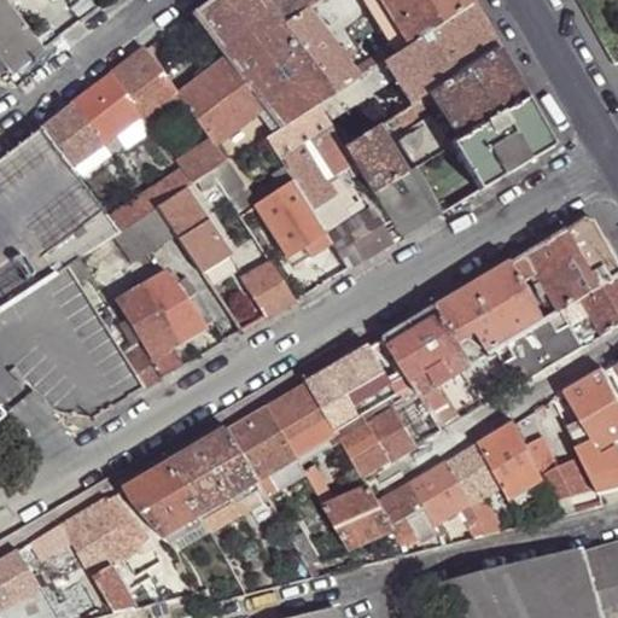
[(0,0),(0,54),(7,64),(13,71),(44,48),(6,0),(0,0)]
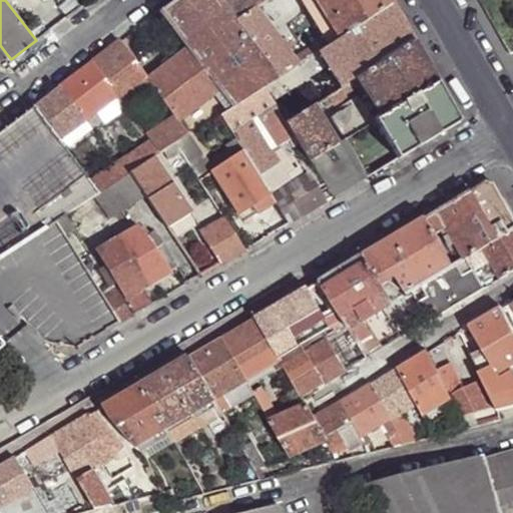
[(218,87),(231,104),(263,85),(277,75),(235,18),(221,0),(172,0),(160,10),(188,47),(218,87)]
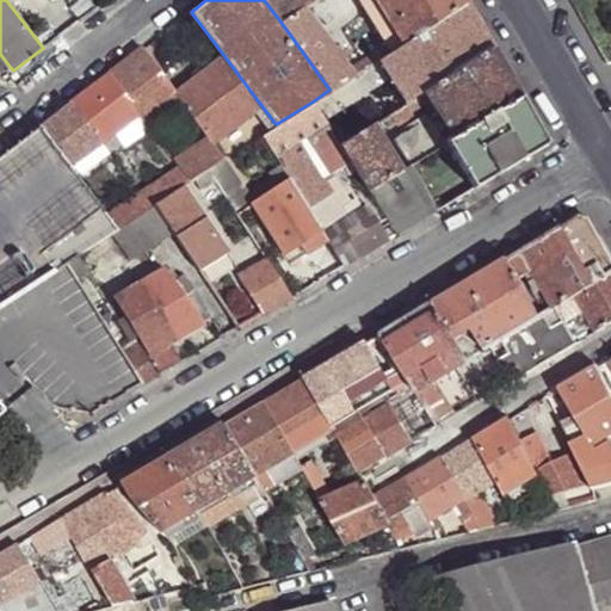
[(264,0),(281,22),(304,6),(310,2),(314,0),(264,0)]
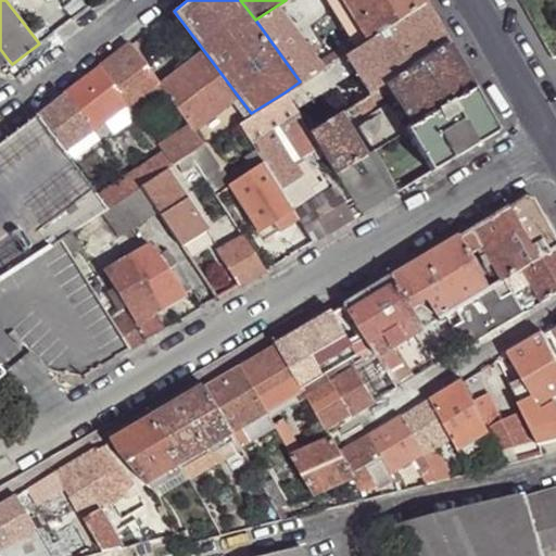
[(377,34),(424,3),(420,0),(341,0),(366,39),(377,34)]
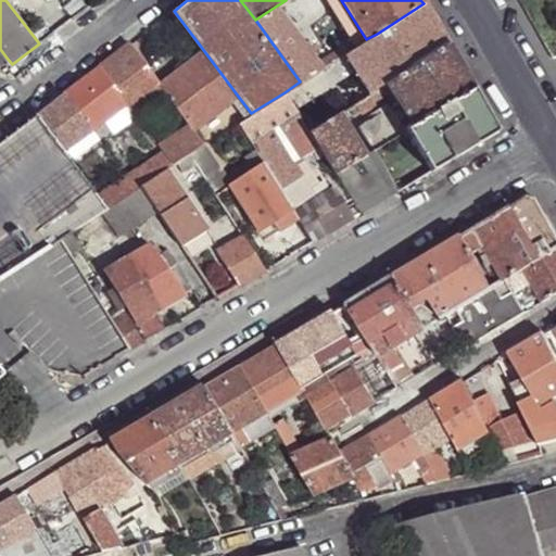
[(402,74),(447,46),(437,27),(424,3),(377,34),(366,39),(359,43),(321,67),(300,81),(285,92),(295,112),(310,133),(339,114),(343,111),(387,85),(402,74)]
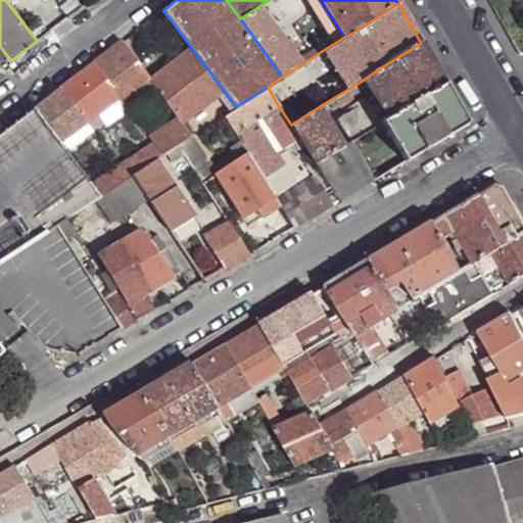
[(240,18),(282,77),(302,63),(298,57),(264,10),(260,5),(240,18)]
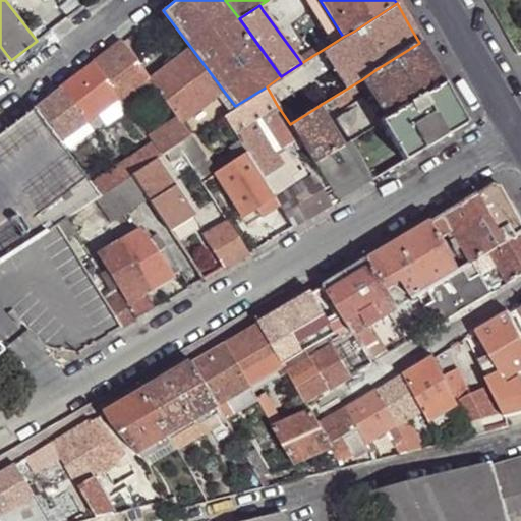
[(297,57),(301,63),(337,41),(332,35),(297,57)]
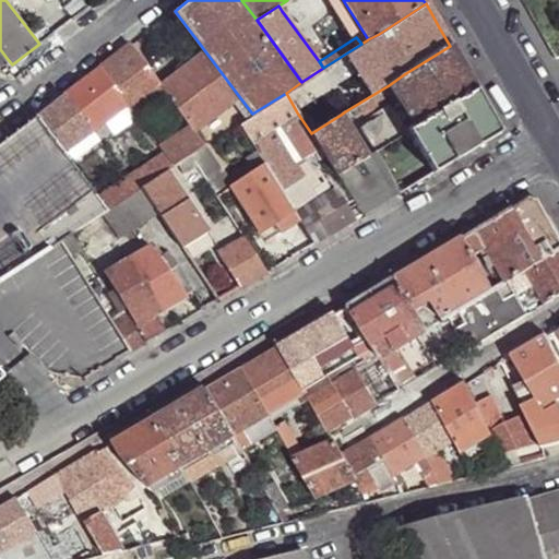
[(163,85),(162,83),(131,43),(99,67),(127,103),(132,108),(157,88),(163,85)]
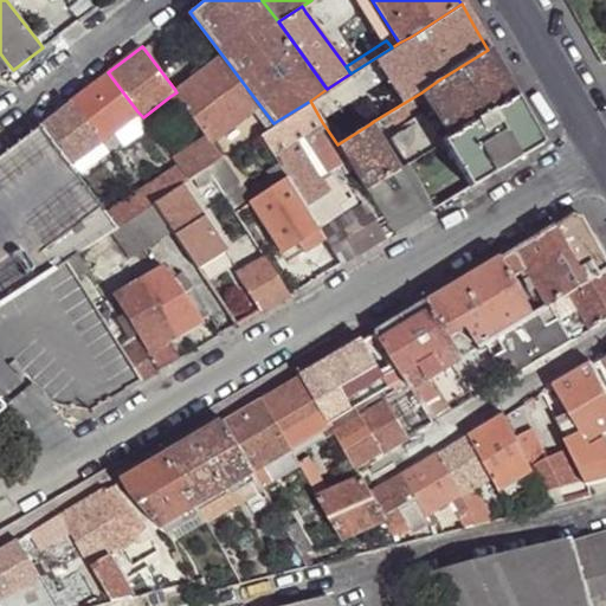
[(449,137),(515,98),(504,78),(488,50),(438,81),(421,92),(424,98),(432,111),(449,137)]
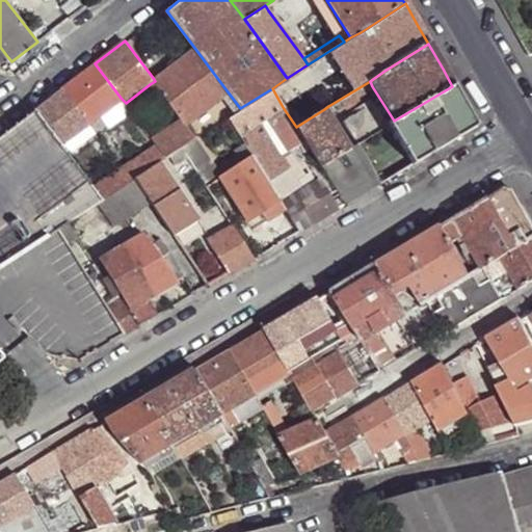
[(181,117),(185,122),(227,90),(195,49),(154,79),(155,81),(161,90),(169,101),(181,117)]
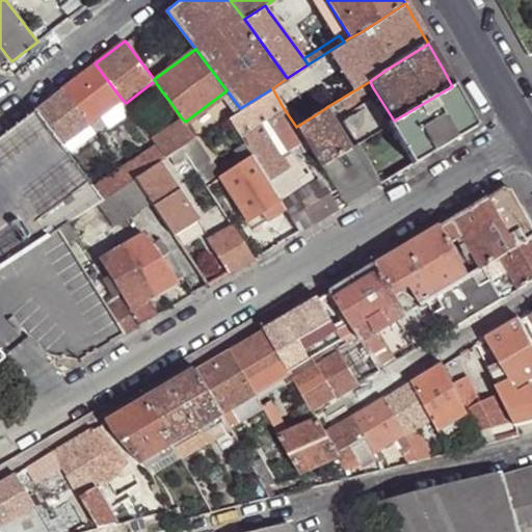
[(95,63),(62,88),(89,123),(121,98),(95,63)]
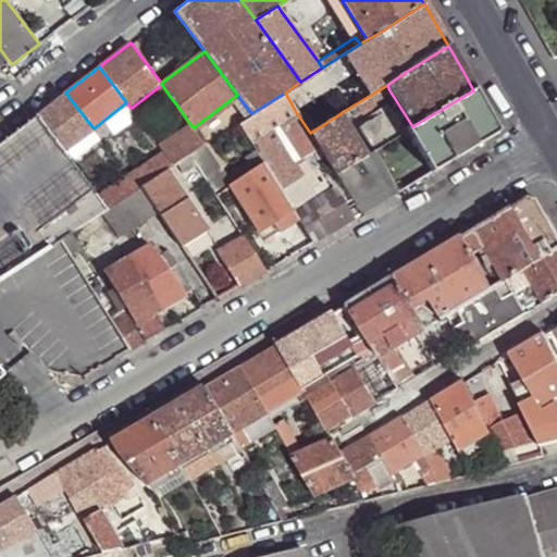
[(169,95),(162,85),(157,88),(164,97),(169,95)]
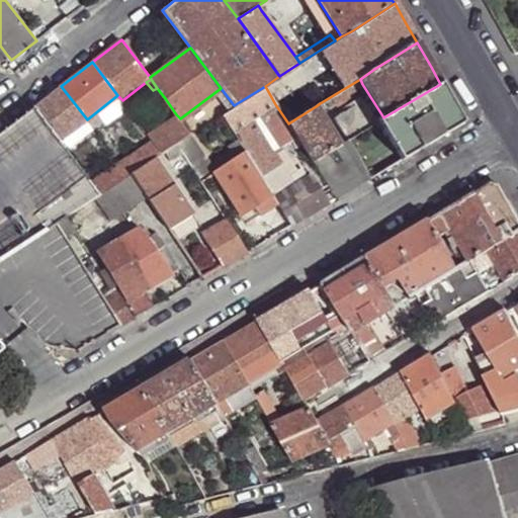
[(360,79),(320,103),(323,110),(362,84),(360,79)]
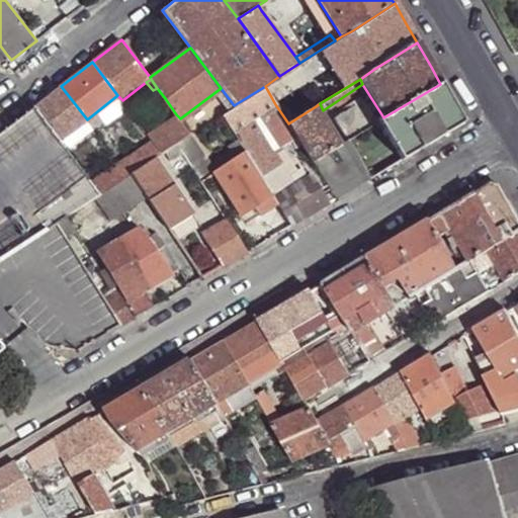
[(394,148),(402,160),(462,123),(453,107),(440,84),(383,117),(377,121),(394,148)]
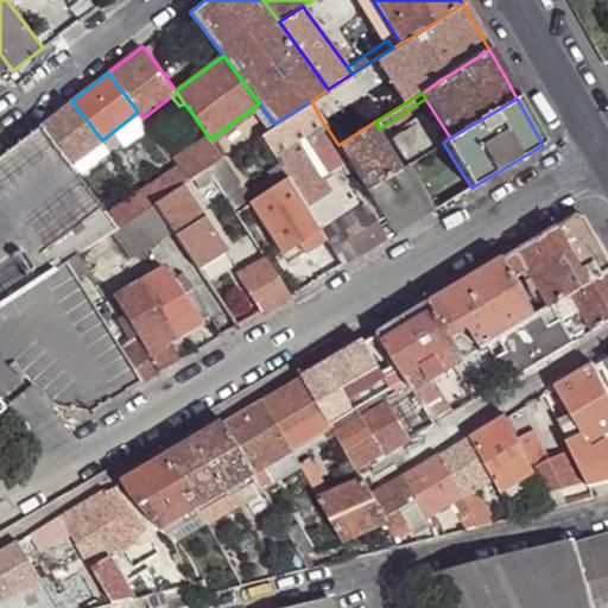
[(71,101),(42,124),(71,163),(94,145),(102,140),(71,101)]
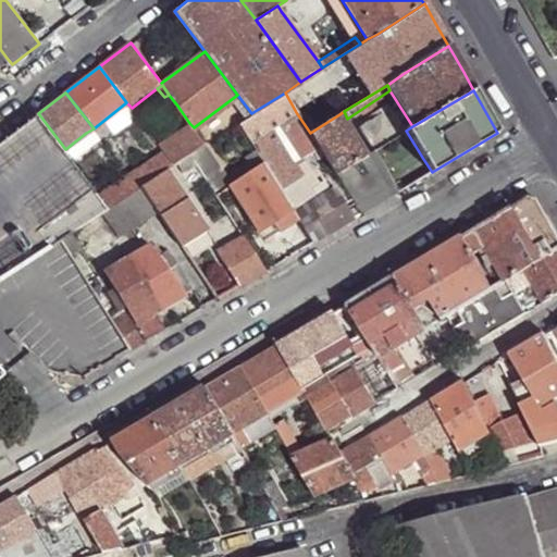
[(237,123),(256,152),(264,147),(259,136),(296,112),(285,93),(251,113),(237,123)]
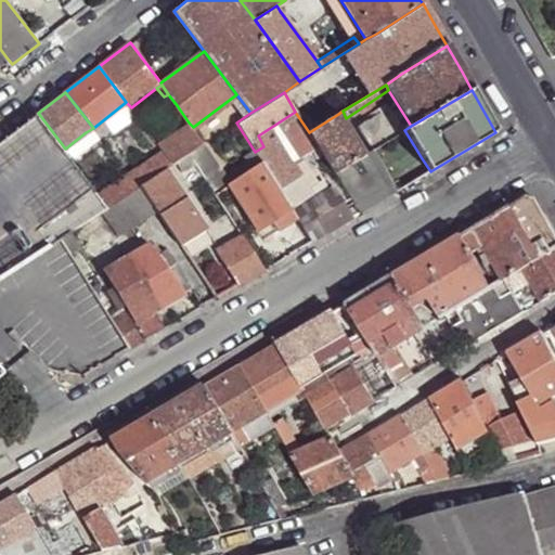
[(357,126),(371,150),(372,150),(404,130),(411,126),(396,102),(357,126)]
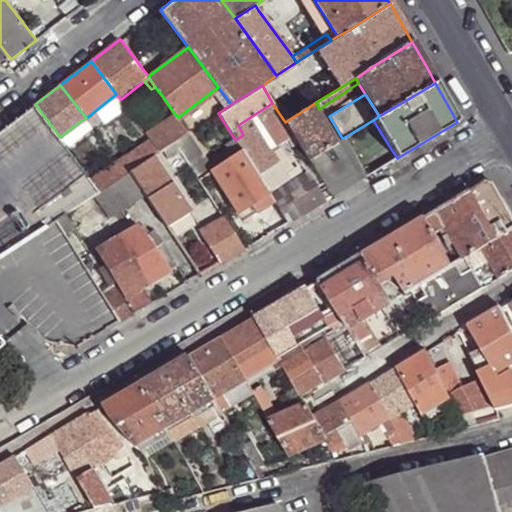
[(163,121),(174,113),(163,97),(151,106),(163,121)]
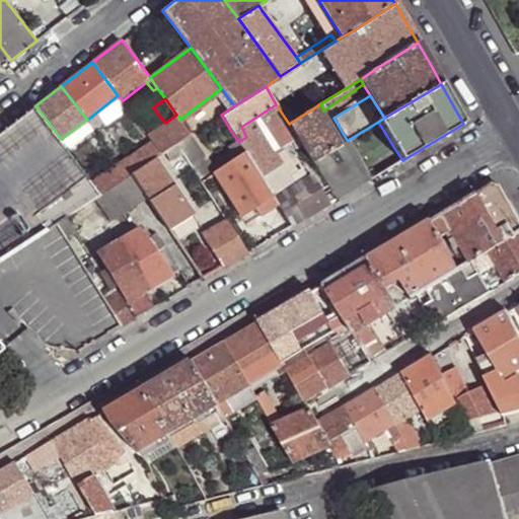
[(129,107),(145,131),(150,127),(133,103),(129,107)]
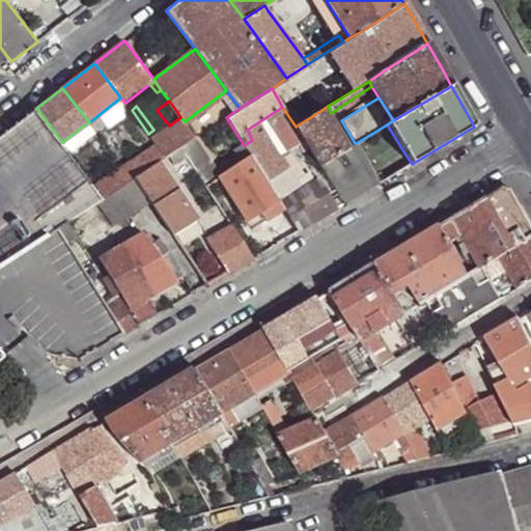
[(296,127),(318,165),(347,147),(324,109),(296,127)]
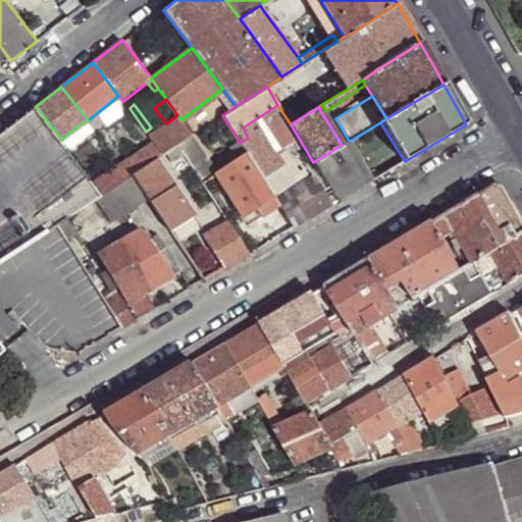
[(153,141),(162,154),(166,152),(178,145),(192,134),(181,119),(177,115),(166,123),(149,135),(153,141)]
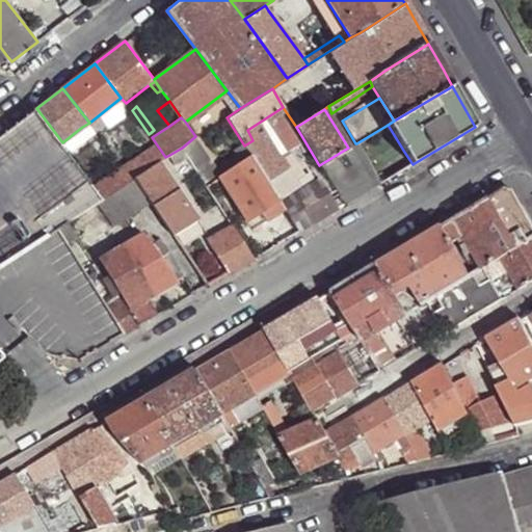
[(82,127),(62,142),(70,150),(88,134),(82,127)]
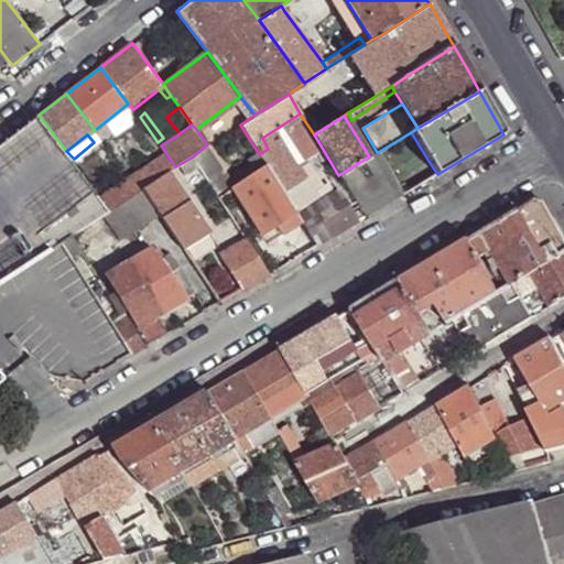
[(207,144),(193,156),(197,163),(213,152),(207,144)]
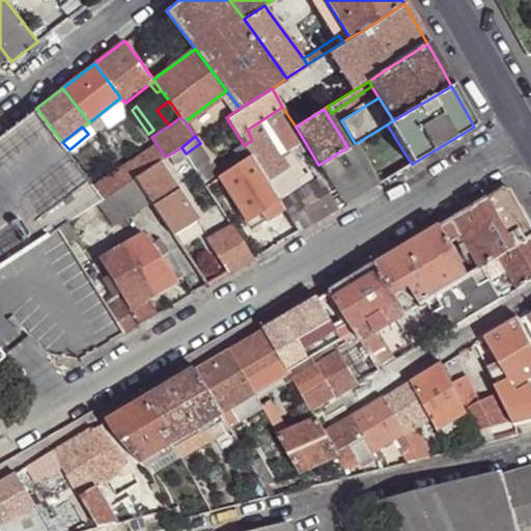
[(136,176),(160,162),(165,157),(156,143),(122,165),(133,178),(136,176)]
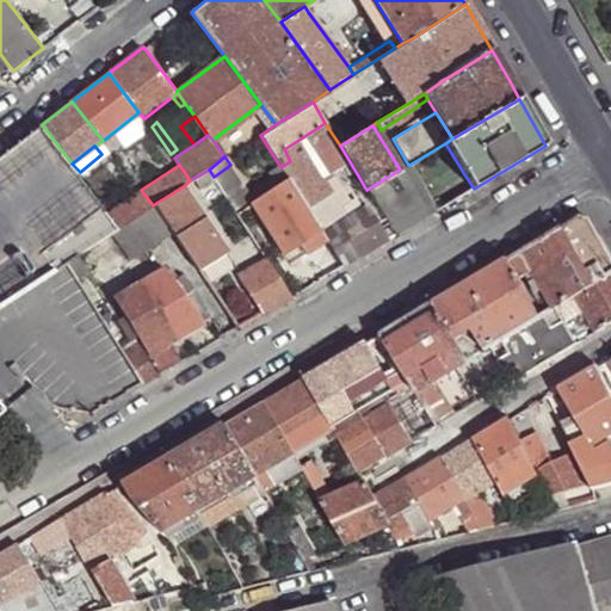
[(393,232),(436,208),(429,197),(409,165),(408,165),(400,170),(366,190),(393,232)]
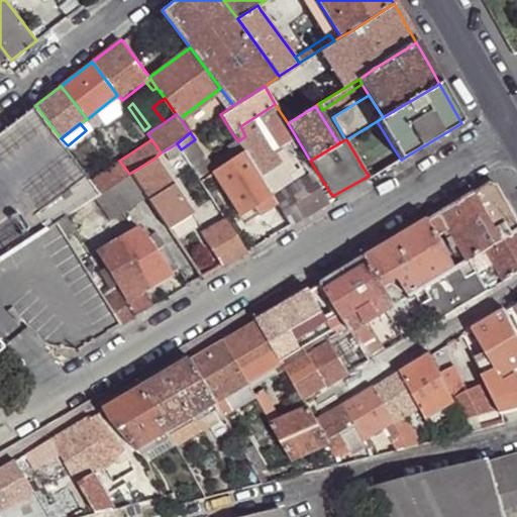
[(165,150),(168,156),(169,160),(182,151),(181,149),(177,143),(165,150)]
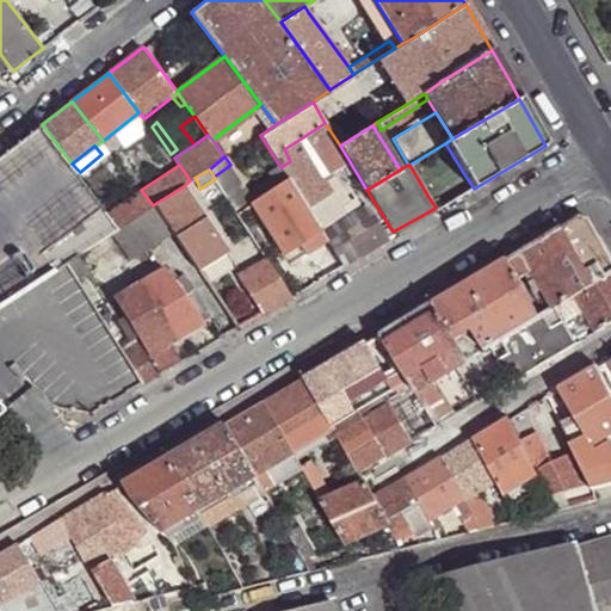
[(436,208),(437,211),(474,189),(464,174),(429,197),(436,208)]
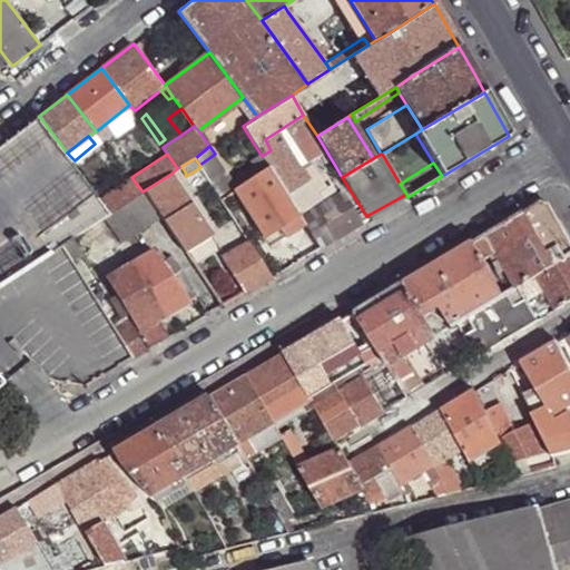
[(172,174),(175,178),(185,172),(182,166),(177,168),(172,174)]
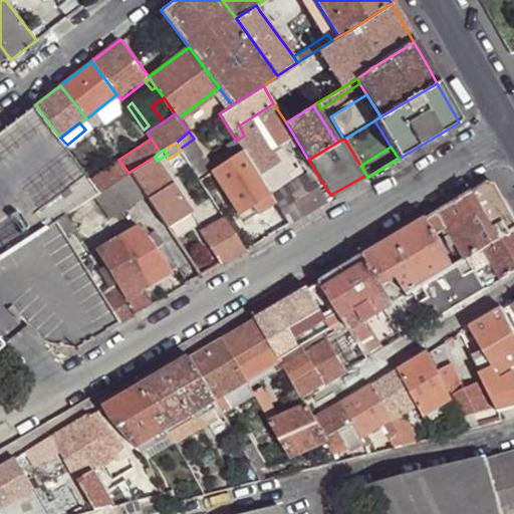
[(242,150),(212,172),(239,211),(251,204),(270,192),(248,159),(242,150)]
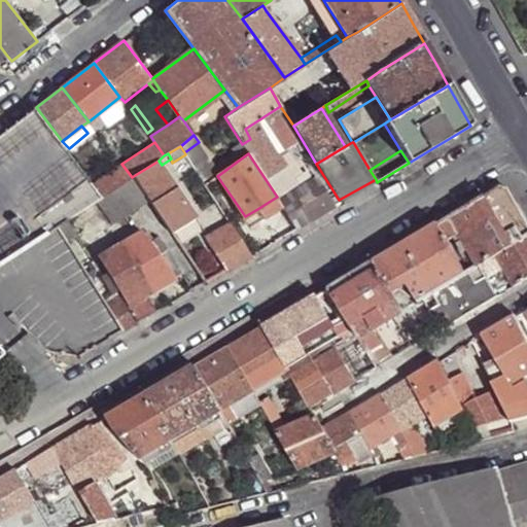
[(254,163),(277,197),(278,199),(286,194),(262,156),(254,163)]
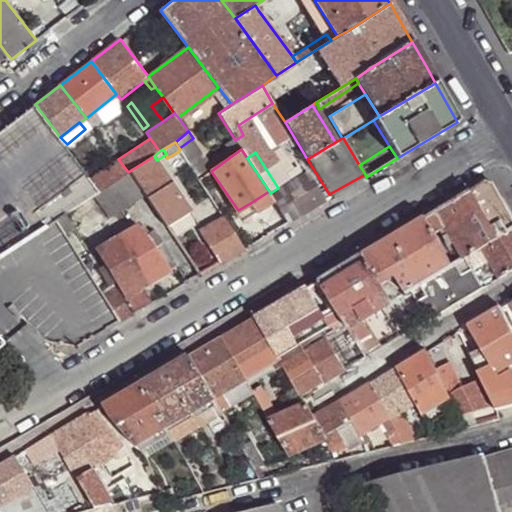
[(145,193),(167,225),(189,211),(157,160),(154,156),(131,170),(145,193)]
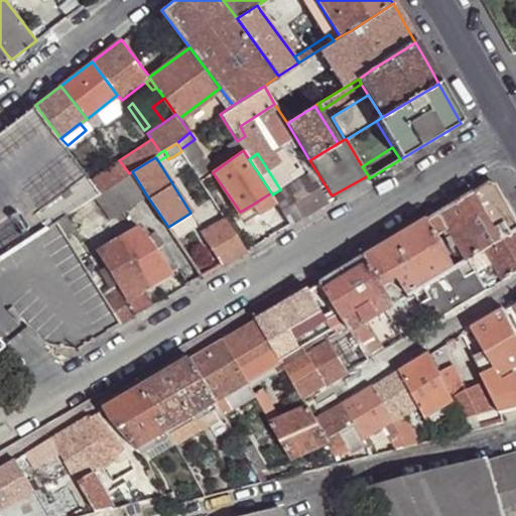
[(92,177),(102,188),(102,189),(129,173),(119,160),(92,177)]
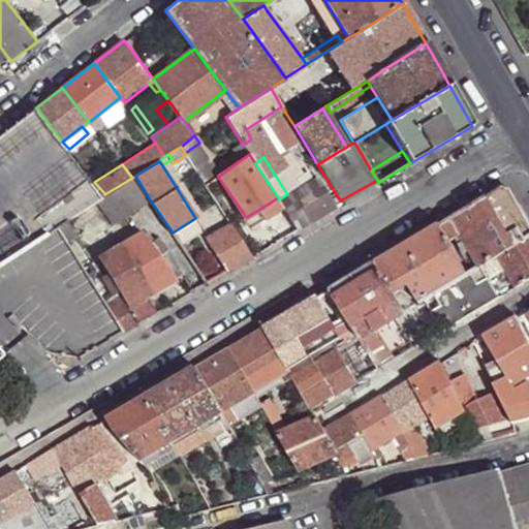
[(115,223),(150,199),(135,176),(132,178),(104,194),(104,193),(97,198),(115,223)]
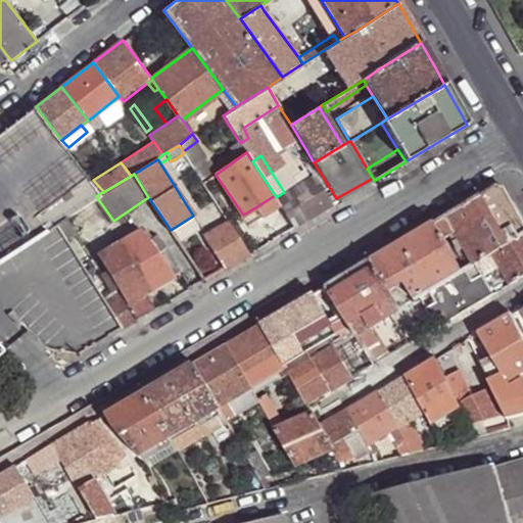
[(281,205),(294,227),(332,205),(313,176),(284,192),(276,197),(281,205)]
